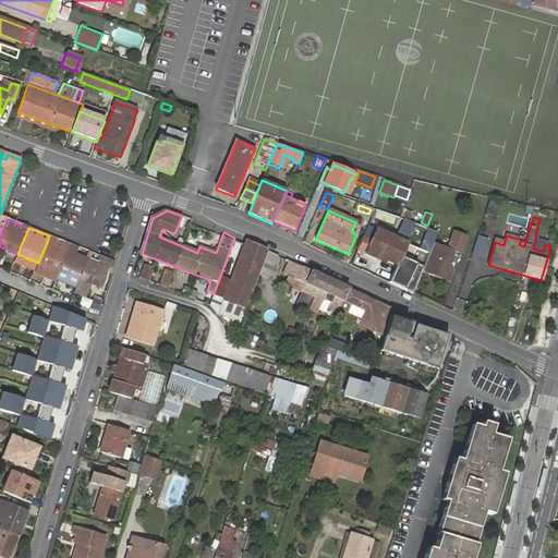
[(376,256),(397,266),(408,244),(376,229),(364,255),(375,261),(376,256)]
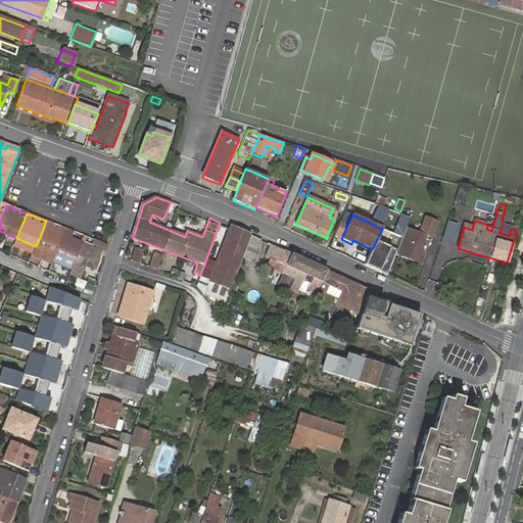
[(420,232),(408,227),(396,254),(414,260),(416,255),(422,257),(424,252),(422,246),(426,234),(431,236),(437,221),(426,217),(420,232)]
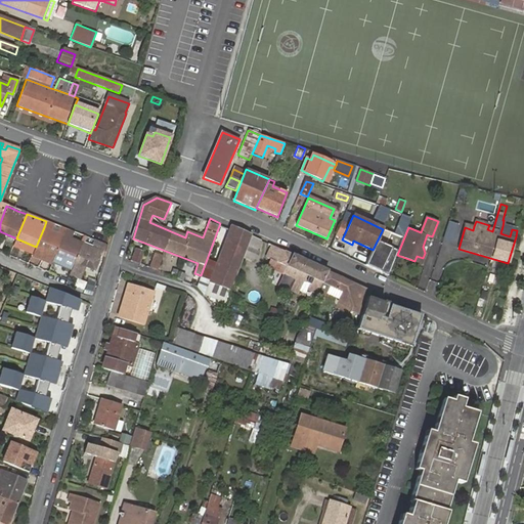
[(66,229),(59,227),(57,233),(50,230),(53,224),(46,221),(36,247),(32,255),(51,264),(55,255),(62,236),(66,229)]
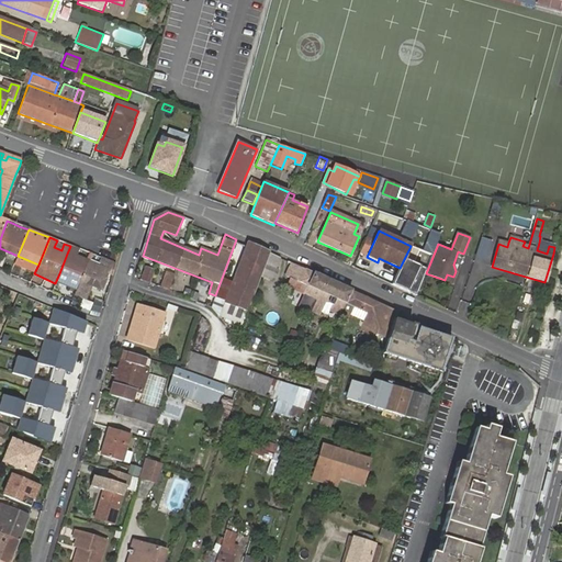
[(549,246),(539,243),(537,250),(547,254),(549,246)]
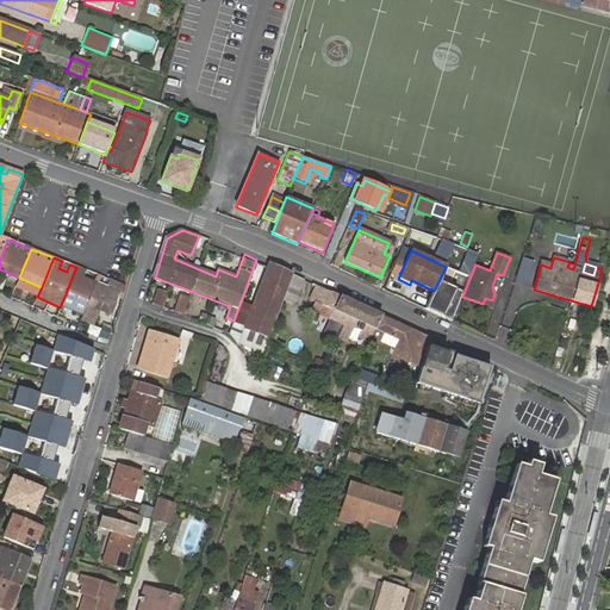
[(292,275),(269,266),(254,306),(246,330),(267,338),(284,294),(292,275)]
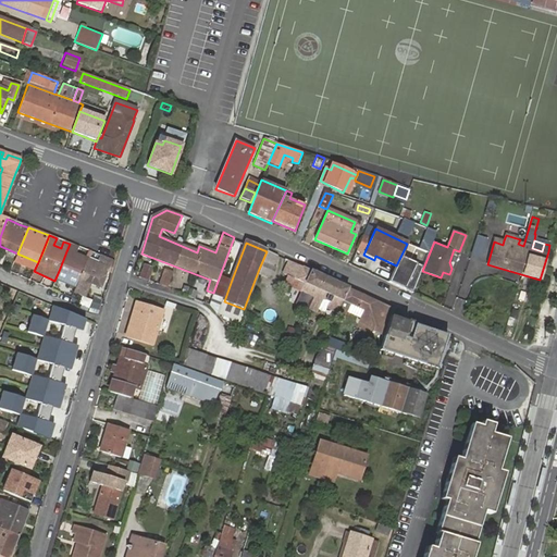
[(70,244),(66,251),(76,256),(79,247),(73,245),(70,244)]
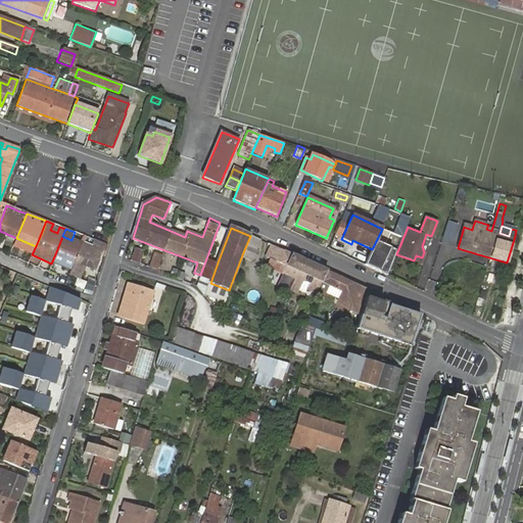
[(62,236),(55,254),(75,263),(83,244),(72,240),(62,236)]
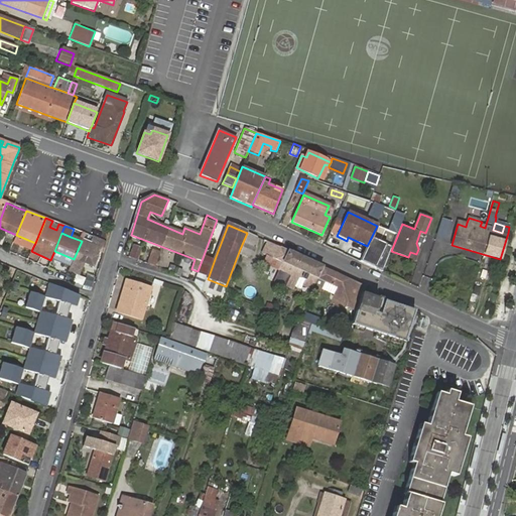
[(258,238),(247,233),(240,249),(252,254),(255,247),(254,246),(258,238)]
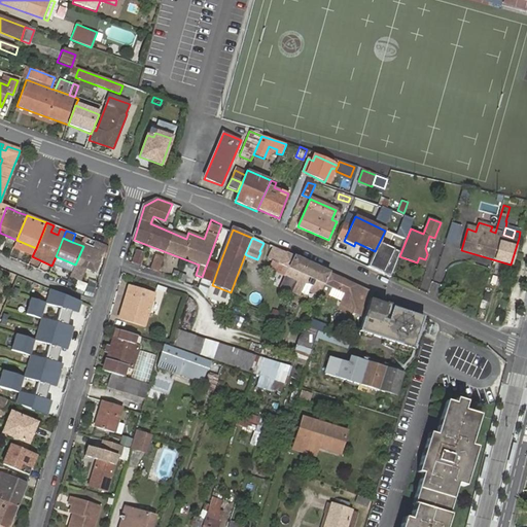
[(70,276),(80,280),(85,269),(96,273),(102,256),(105,257),(108,247),(86,239),(83,246),(75,265),(71,273),(70,276)]
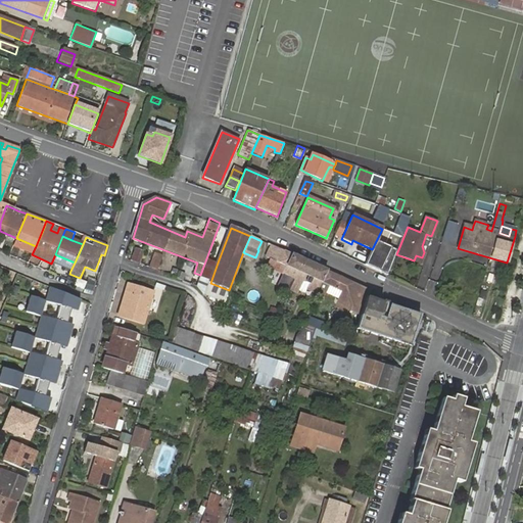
[(303,260),(272,246),(266,257),(270,258),(286,267),(284,273),(278,286),(289,291),(303,260)]
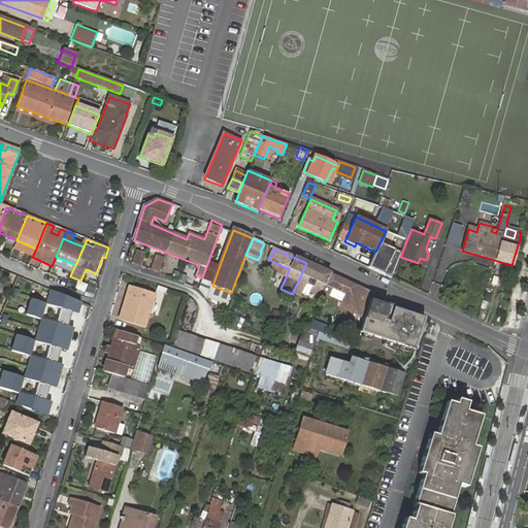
[(136,250),(132,261),(139,263),(143,253),(136,250)]
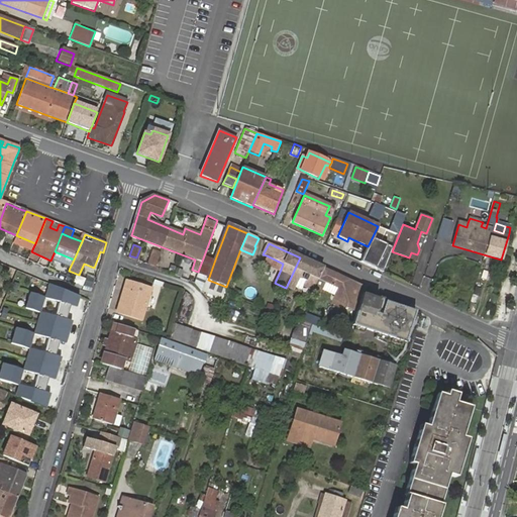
[(74,260),(55,251),(50,261),(70,268),(74,260)]
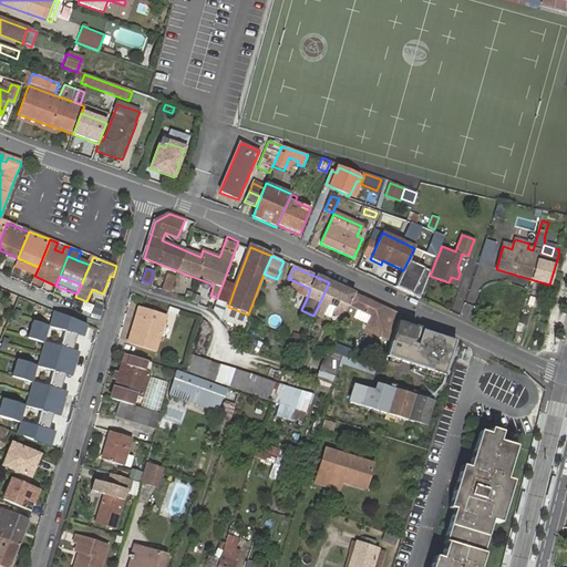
[(165,278),(161,290),(168,292),(173,281),(165,278)]
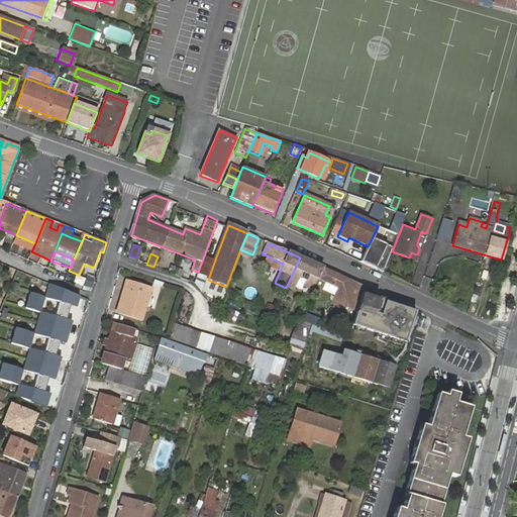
[(208,280),(215,260),(204,255),(198,272),(195,283),(194,284),(202,291),(221,298),(224,292),(225,288),(226,287),(208,280)]
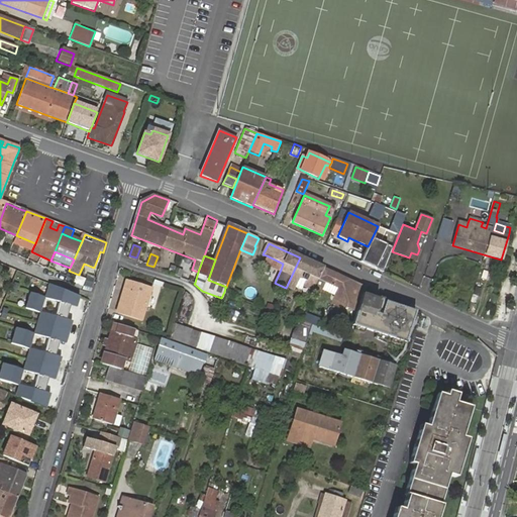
[(267,255),(264,262),(281,270),(283,264),(267,255)]
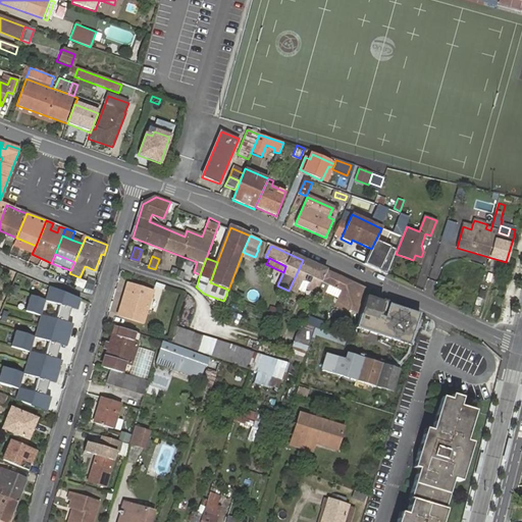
[(303,260),(289,291),(296,294),(300,286),(315,294),(316,293),(320,282),(326,270),(303,260)]
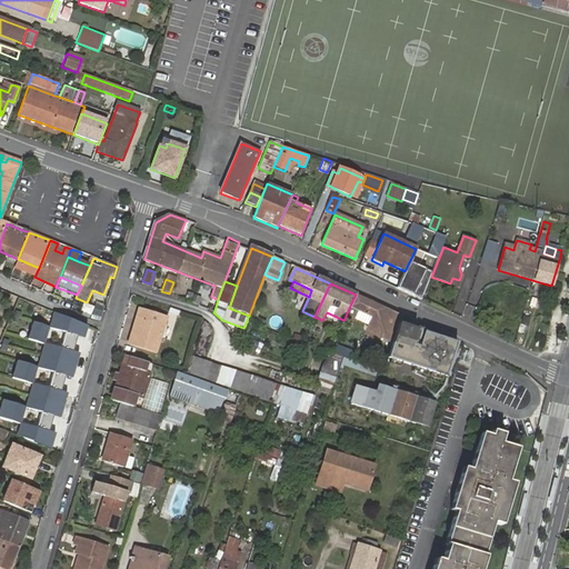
[(398,325),(401,316),(356,295),(349,308),(358,312),(371,319),(367,329),(373,332),(377,325),(386,329),(383,335),(395,339),(398,325)]
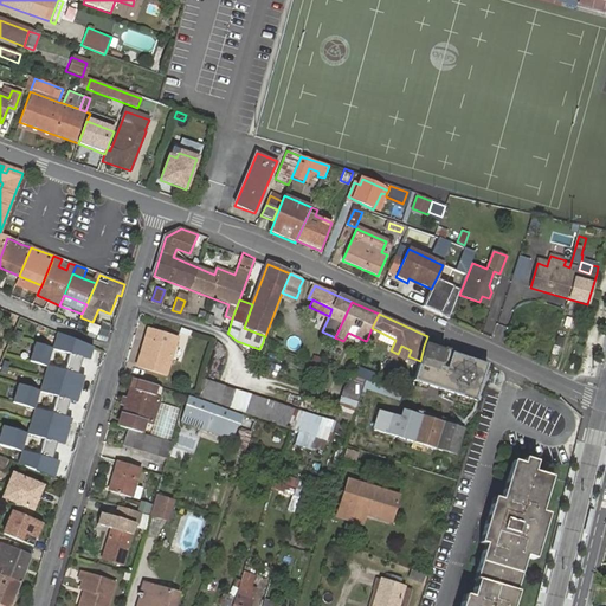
[(381,333),(372,328),(367,340),(376,343),(381,333)]
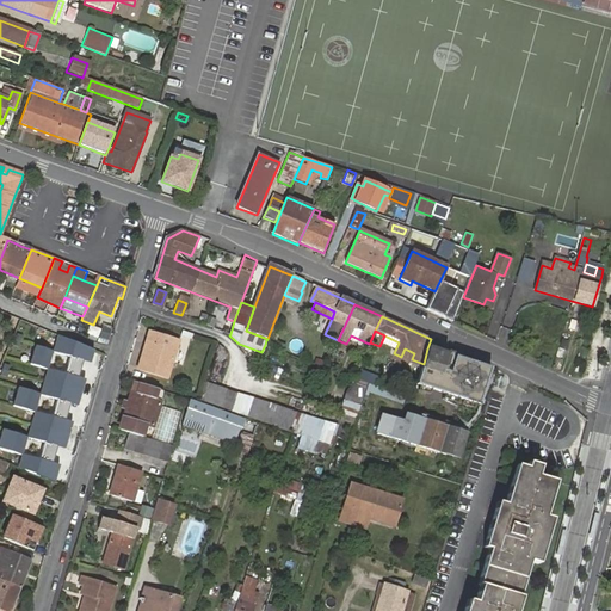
[(149,334),(142,358),(150,360),(158,335),(149,334)]
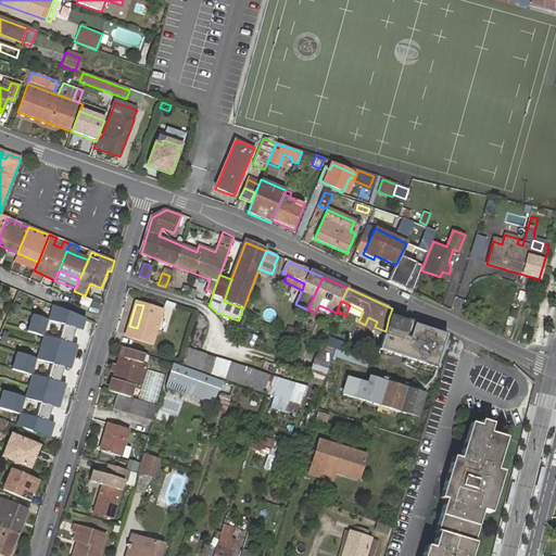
[(137,328),(129,326),(125,337),(154,344),(163,311),(143,305),(137,328)]
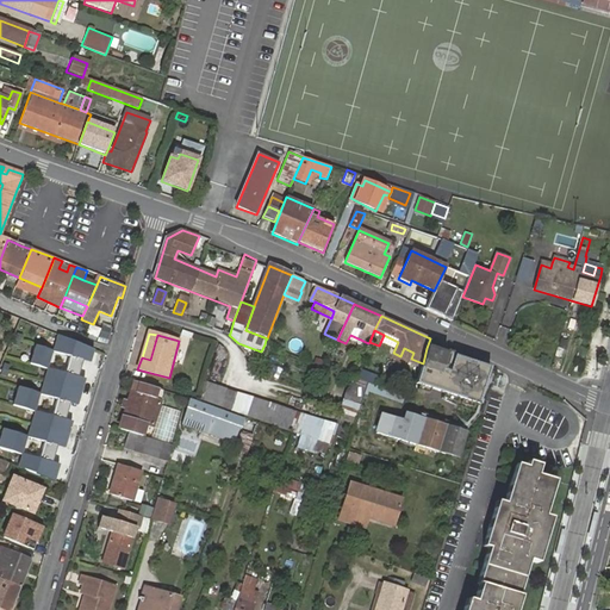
[(86,348),(57,336),(53,352),(53,353),(69,358),(67,365),(80,369),(86,348)]
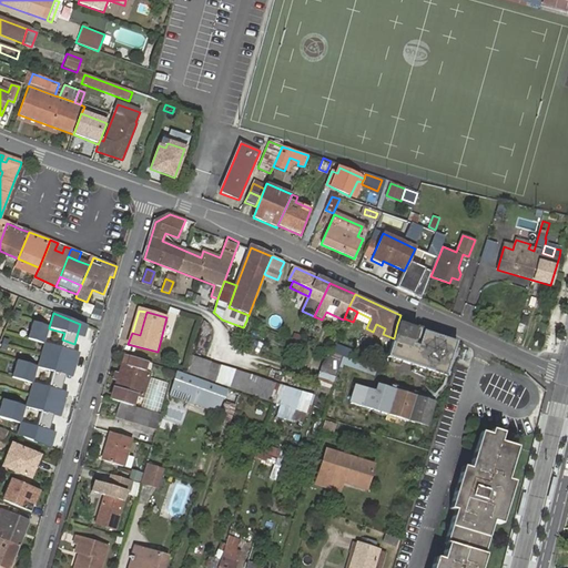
[(247,316),(246,321),(263,326),(264,322),(247,316)]
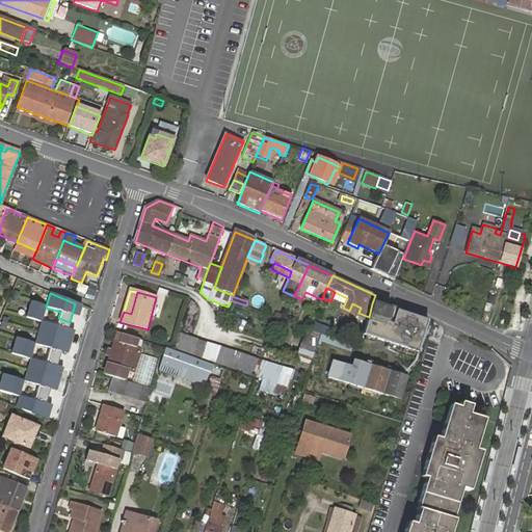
[(30,302),(26,318),(41,323),(41,322),(46,308),(46,307),(30,302)]
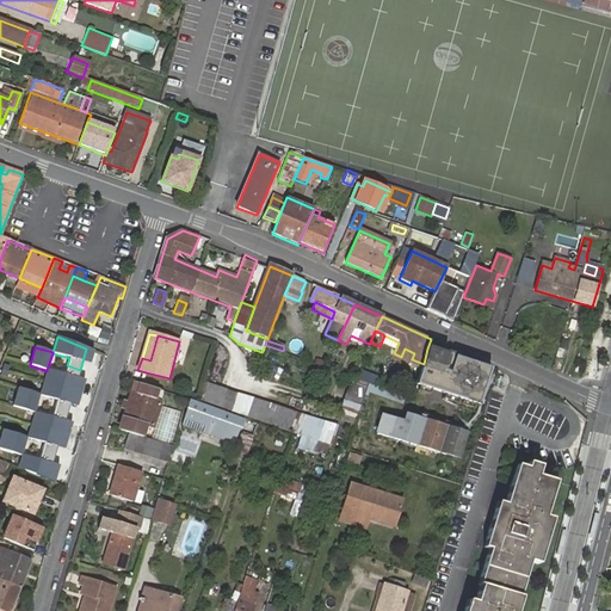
[(411,360),(412,359),(414,353),(405,349),(401,357),(411,360)]
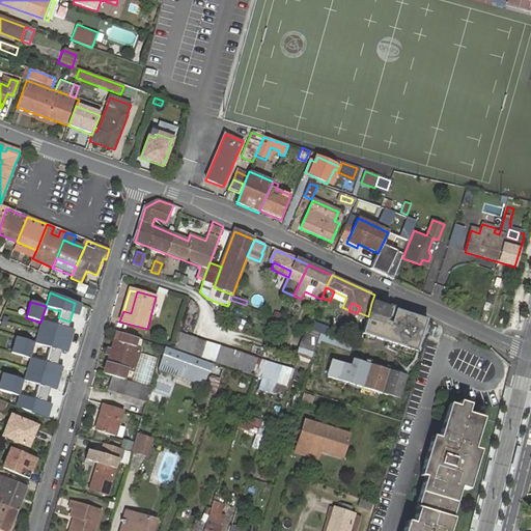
[(375,339),(387,342),(395,315),(400,314),(425,322),(415,352),(411,358),(415,359),(427,320),(371,303),(368,316),(362,335),(365,336),(375,339)]
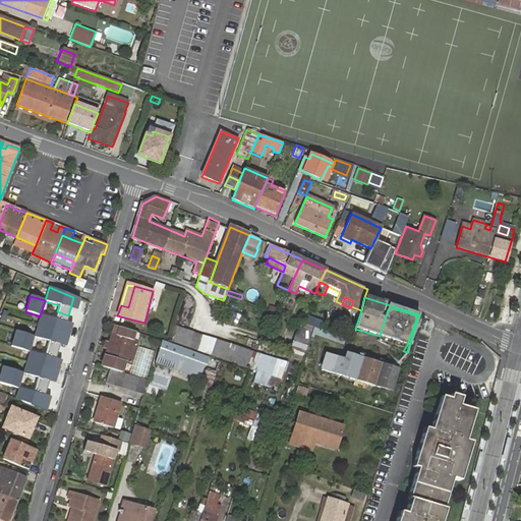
[(380,336),(378,341),(390,347),(403,351),(407,345),(417,315),(393,308),(388,309),(380,336)]
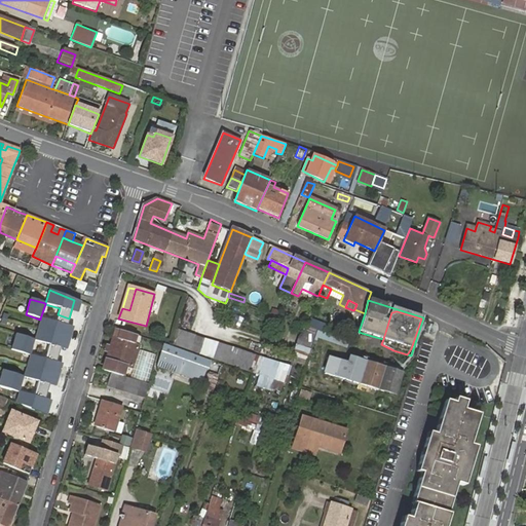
[(326,325),(307,317),(304,325),(317,330),(323,332),(326,325)]
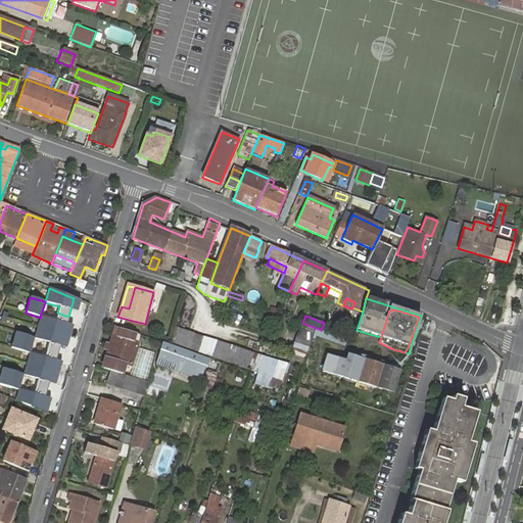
[(40,318),(37,328),(62,335),(67,320),(56,317),(55,321),(40,317),(40,318)]
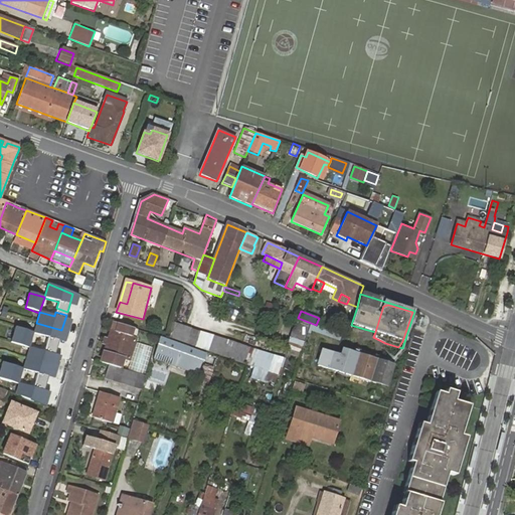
[(61,330),(36,323),(33,333),(33,334),(47,338),(45,344),(56,348),(61,330)]
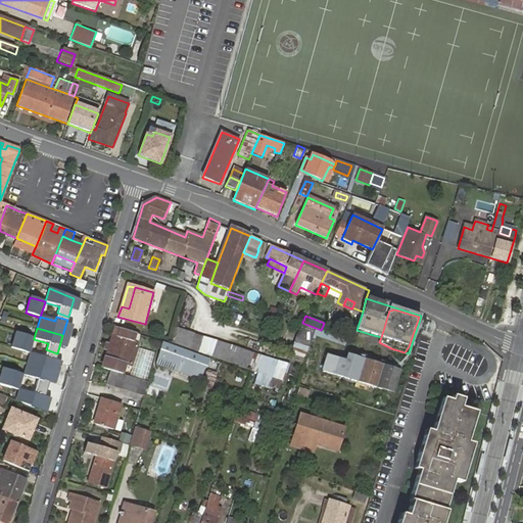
[(133,342),(135,334),(115,328),(105,359),(130,367),(138,344),(133,342)]
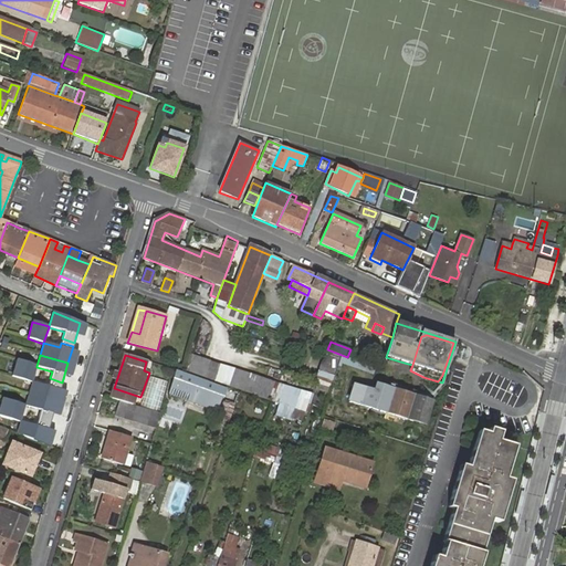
[(184,370),(184,371),(272,401),(280,404),(275,416),(295,422),(304,391),(278,384),(189,355),(187,359),(184,370)]
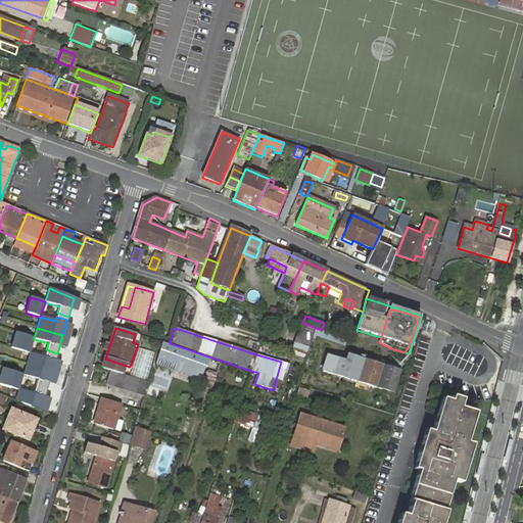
[(295,342),(310,346),(314,334),(304,330),(302,336),(297,335),(295,342)]
